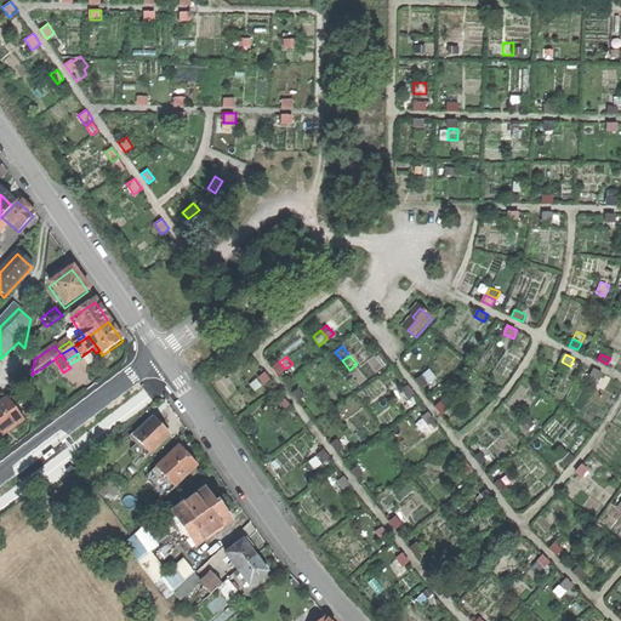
[(55,379),(63,372),(55,359),(46,365),(55,379)]
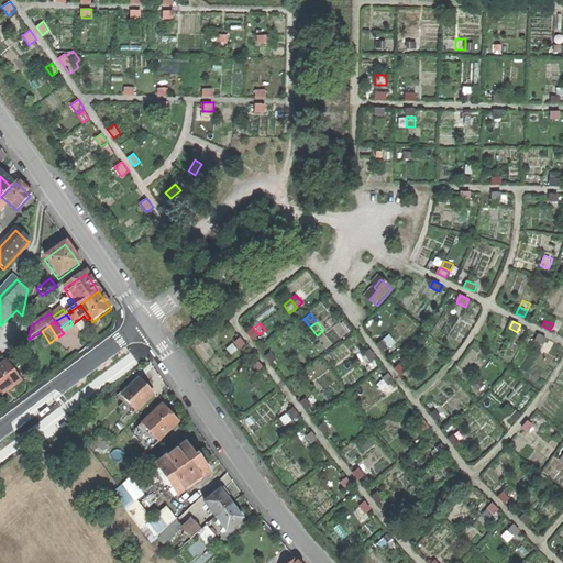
[(253,328),(247,331),(253,339),(258,334),(253,328)]
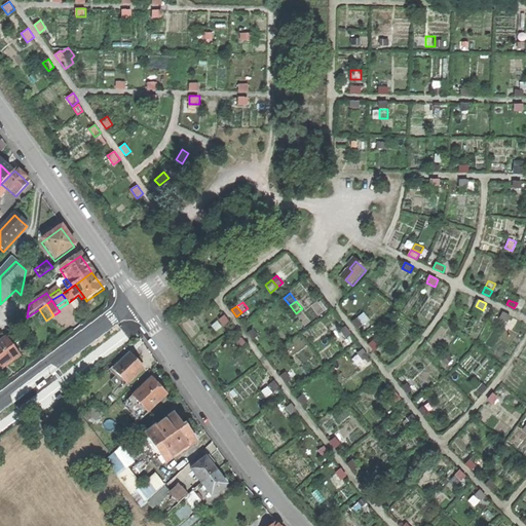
[(511,315),(503,312),(500,320),(508,323),(511,315)]
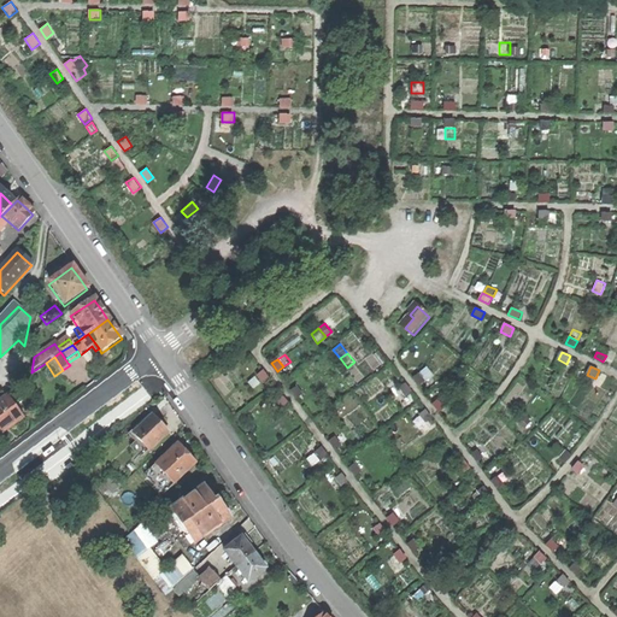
[(412,377),(418,385),(432,376),(427,368),(412,377)]
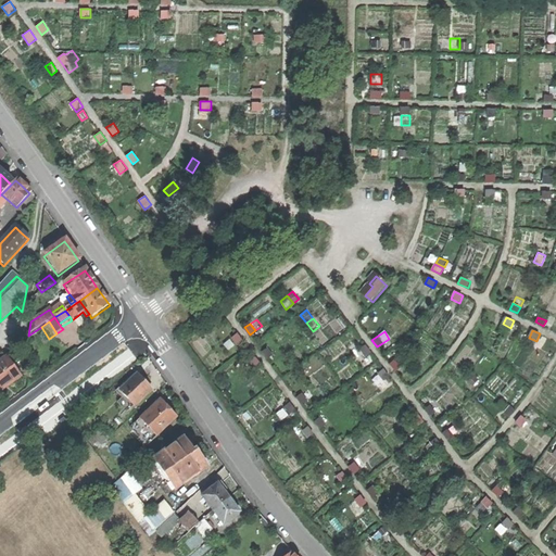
[(237,344),(242,340),(238,333),(232,337),(237,344)]
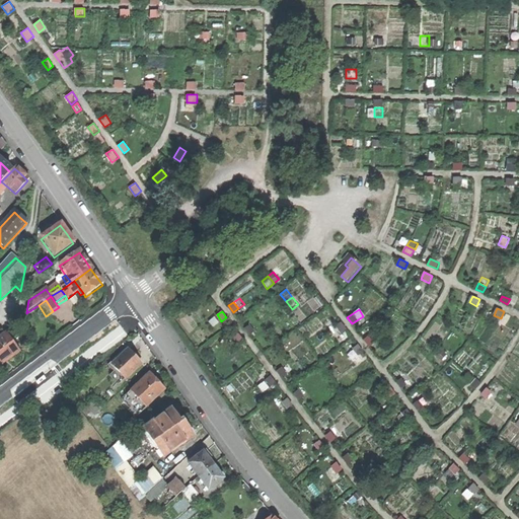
[(343,321),(337,325),(343,334),(348,329),(343,321)]
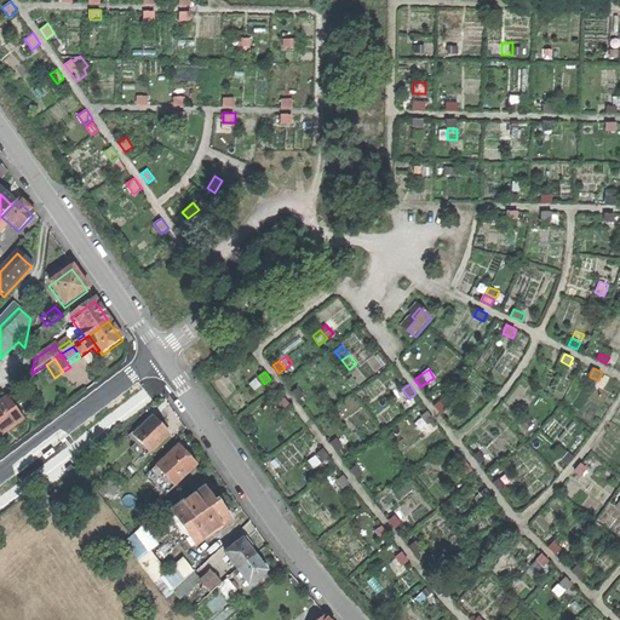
[(298,386),(292,391),(298,400),(304,396),(298,386)]
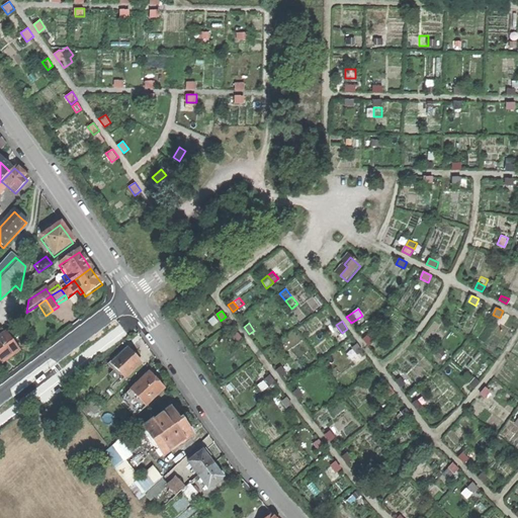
[(234,335),(240,343),(245,339),(239,331),(234,335)]
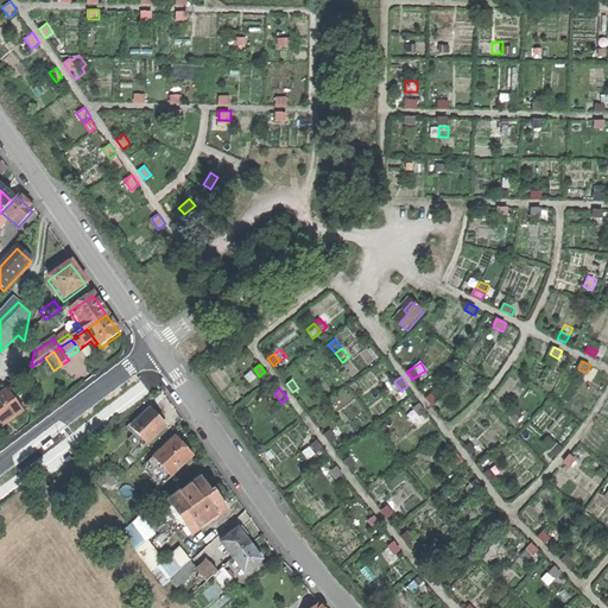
[(11,420),(21,412),(6,392),(0,396),(0,428),(5,424),(4,423),(7,420),(10,418),(11,420)]
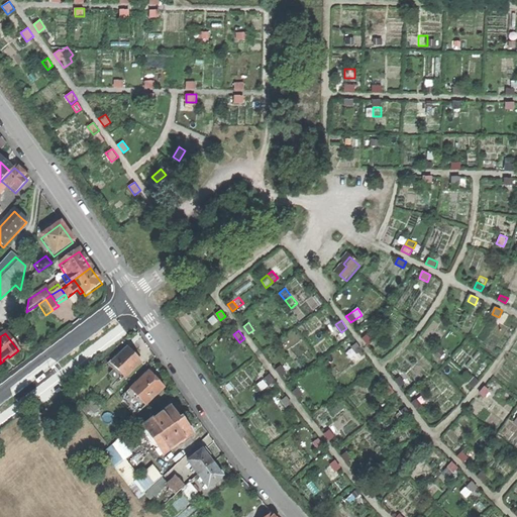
[(369,333),(363,338),(369,345),(375,340),(369,333)]
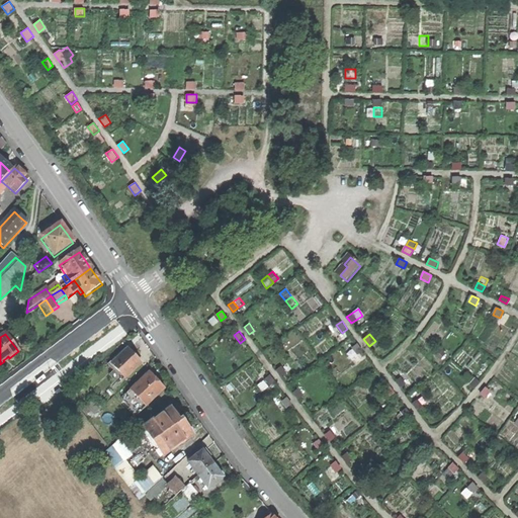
[(358,343),(353,347),(358,354),(364,350),(358,343)]
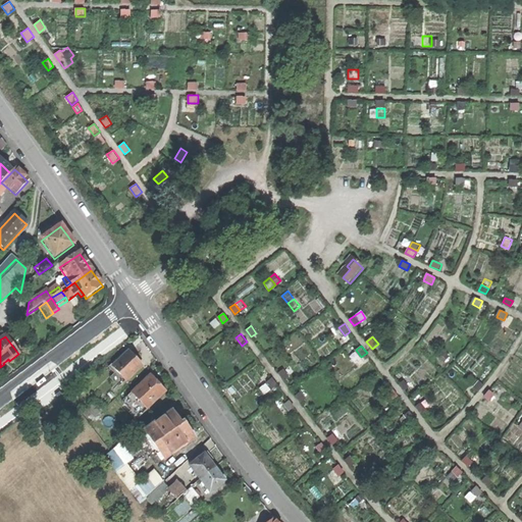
[(439,357),(446,362),(452,354),(446,350),(439,357)]
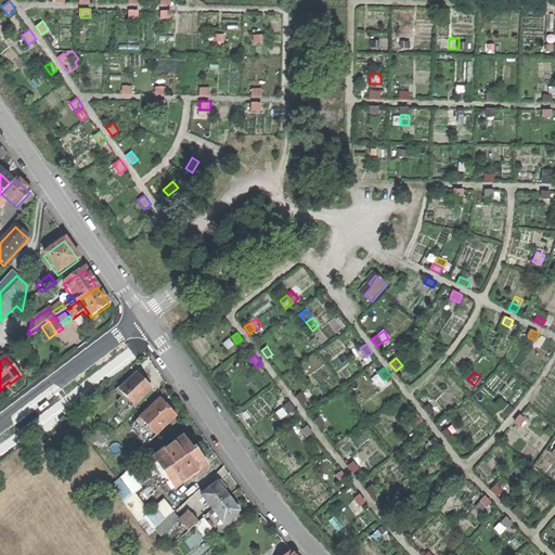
[(133,407),(151,390),(144,383),(138,375),(120,391),(133,407)]
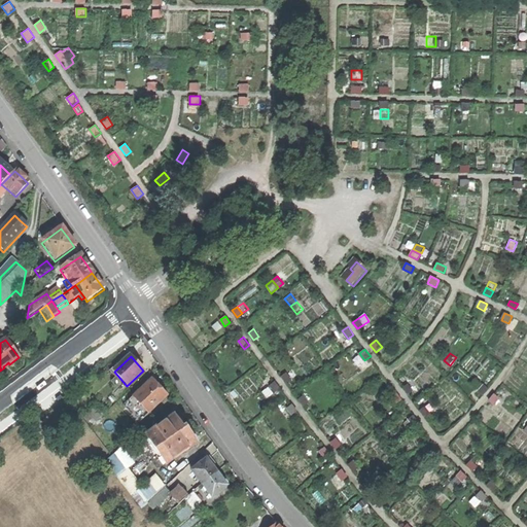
[(240,374),(235,366),(231,370),(236,377),(240,374)]
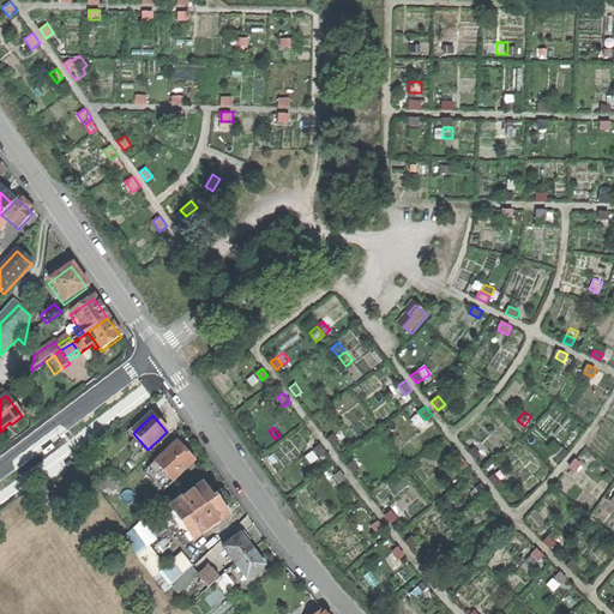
[(333,433),(327,439),(335,447),(341,443),(333,433)]
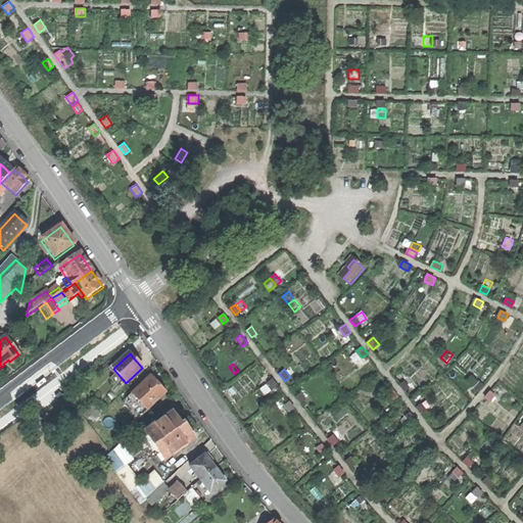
[(147,412),(167,394),(158,386),(150,377),(132,395),(147,412)]
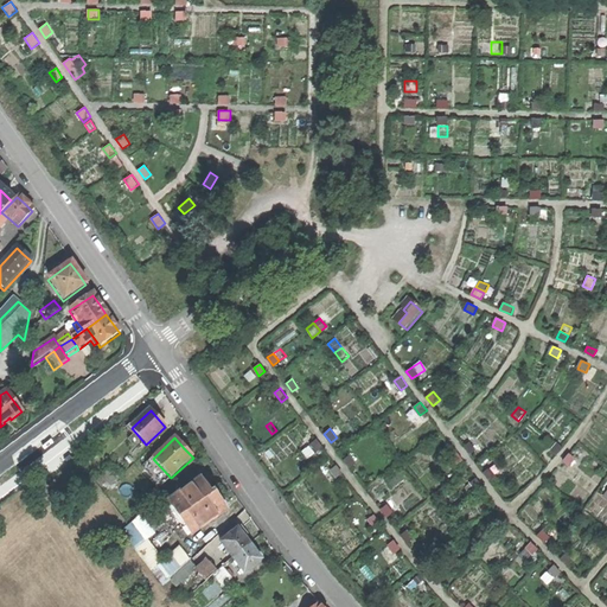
[(314,454),(323,448),(315,439),(308,445),(314,454)]
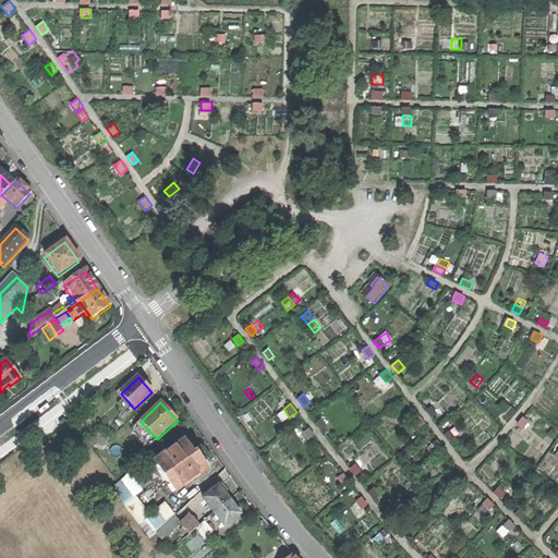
[(433,403),(425,410),(433,419),(439,412),(433,403)]
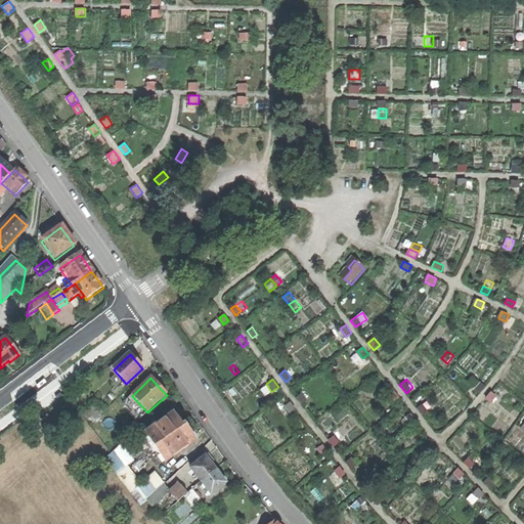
[(486,386),(480,382),(475,388),(481,393),(486,386)]
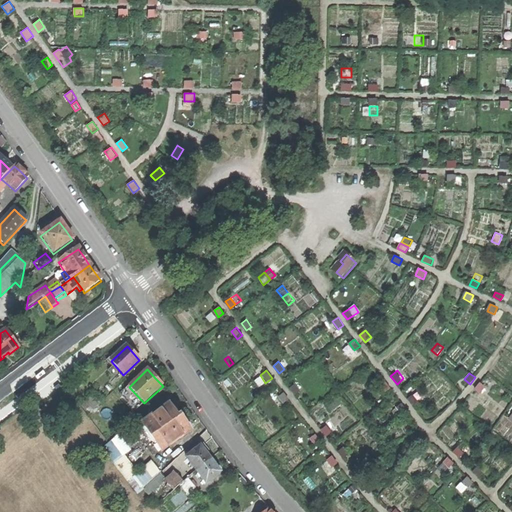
[(386,393),(391,388),(384,379),(378,384),(386,393)]
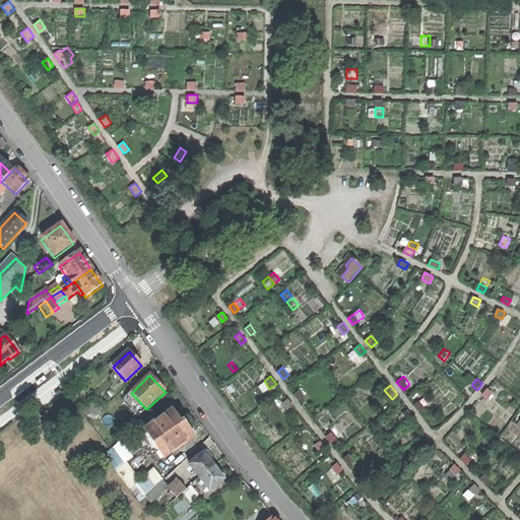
[(489,389),(482,396),(486,400),(493,393),(489,389)]
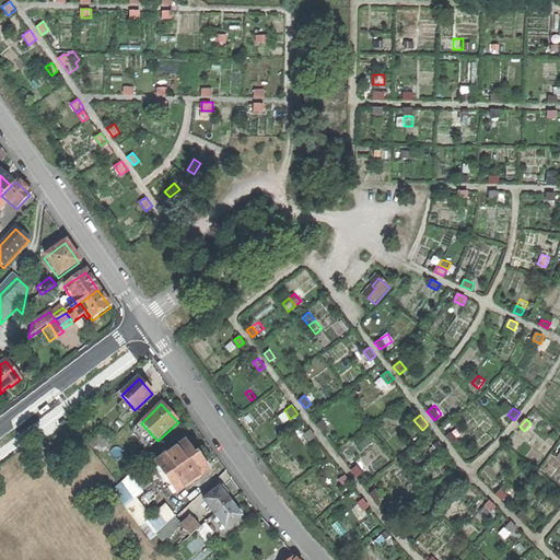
[(317,424),(324,432),(329,428),(324,420),(317,424)]
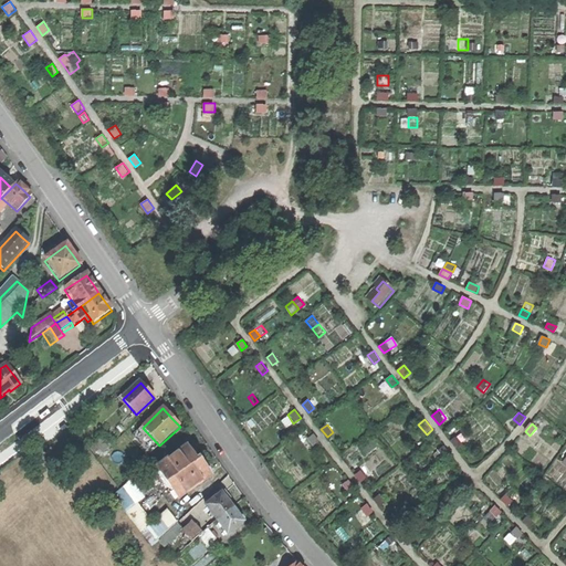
[(58,430),(56,429),(46,436),(50,439),(56,433),(60,432),(58,430)]
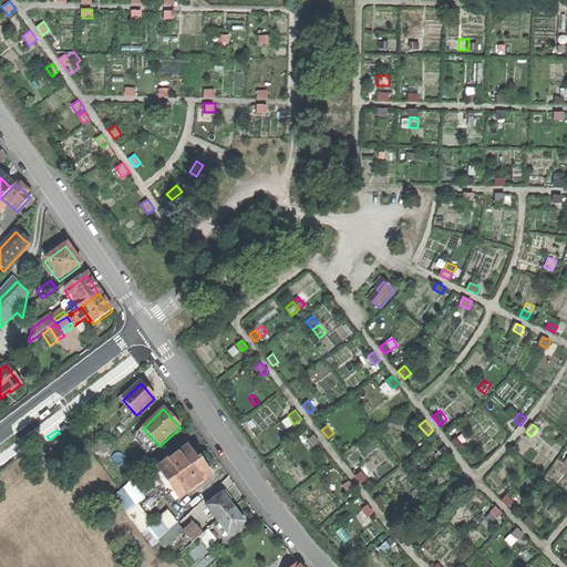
[(321,442),(315,434),(309,439),(315,447),(321,442)]
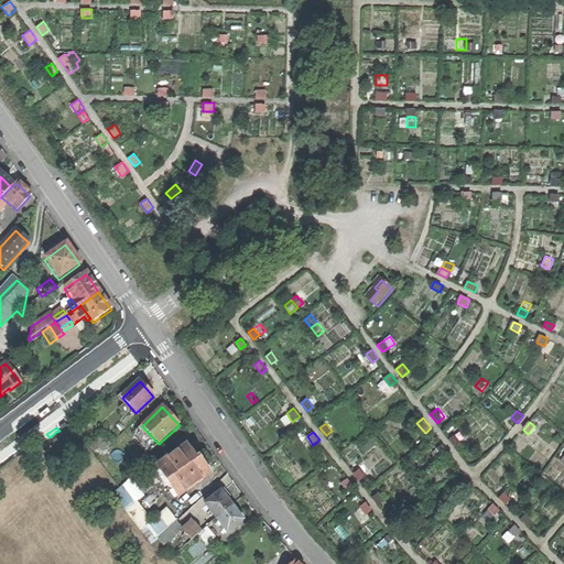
[(456,435),(451,438),(455,446),(462,442),(456,435)]
